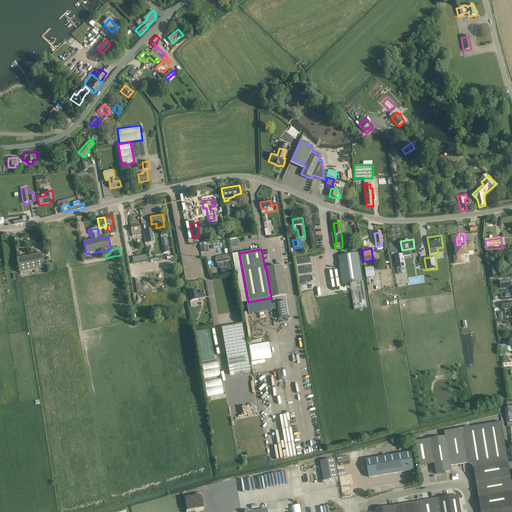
[(20,272),(44,267),(41,253),(17,258),(20,272)]
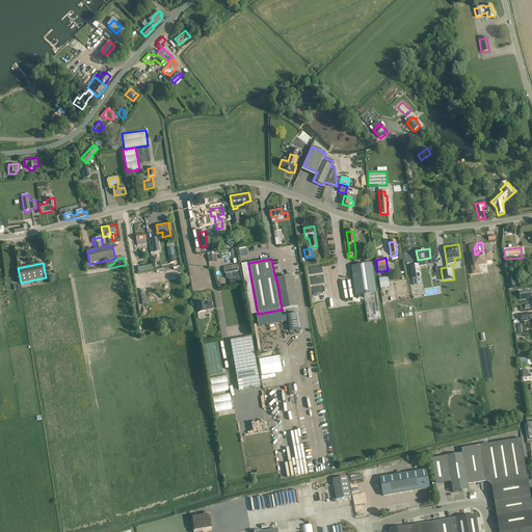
[(376,292),(372,264),(356,266),(351,267),(355,295),(376,292)]
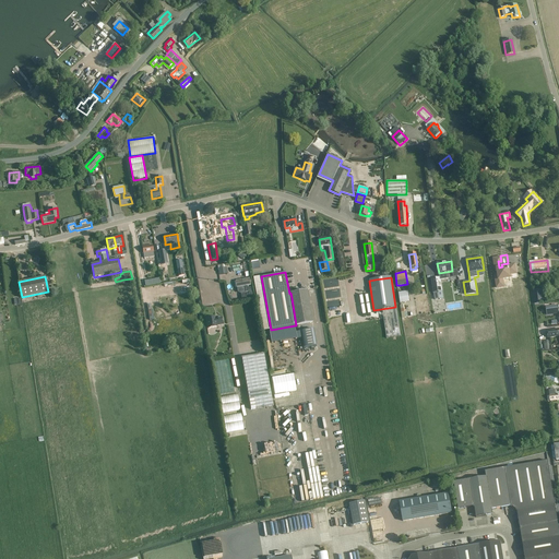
[(431,280),(433,293),(442,292),(440,277),(431,280)]
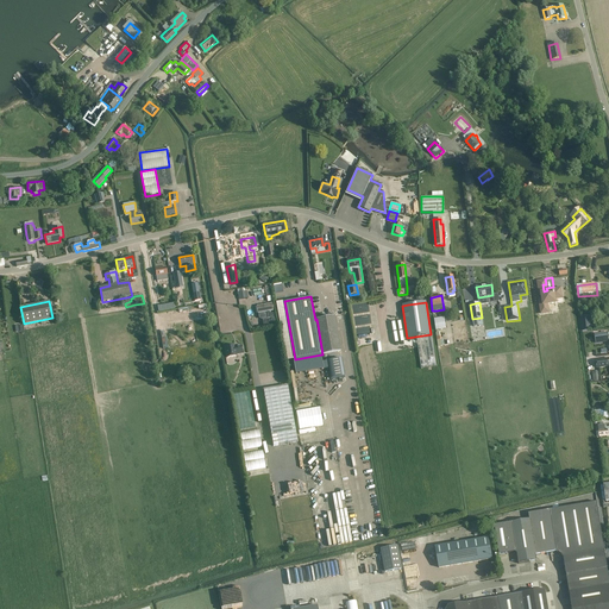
[(267,319),(271,318),(275,318),(274,313),(270,314),(270,312),(274,311),(272,303),(257,306),(258,314),(265,312),(267,319)]
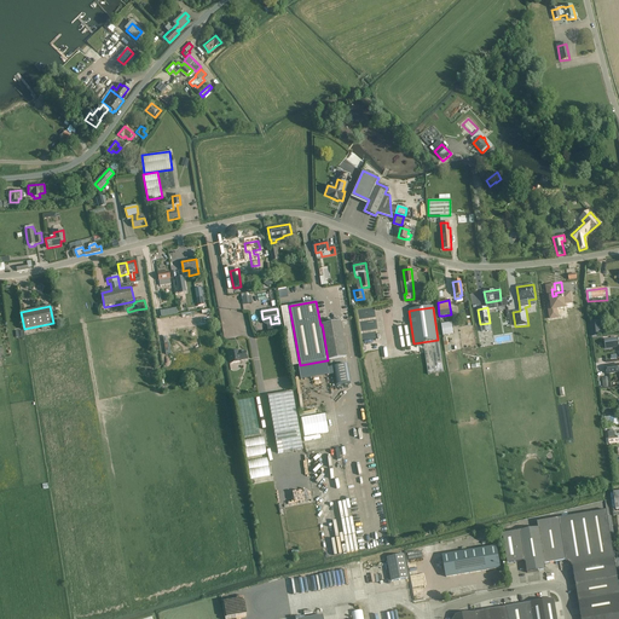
[(322,324),(323,330),(328,360),(346,357),(340,322),(322,324)]
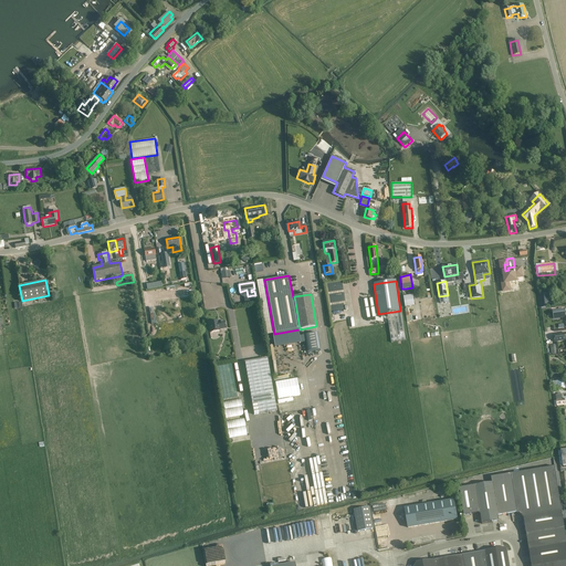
[(548,294),(540,294),(541,308),(549,307),(548,294)]
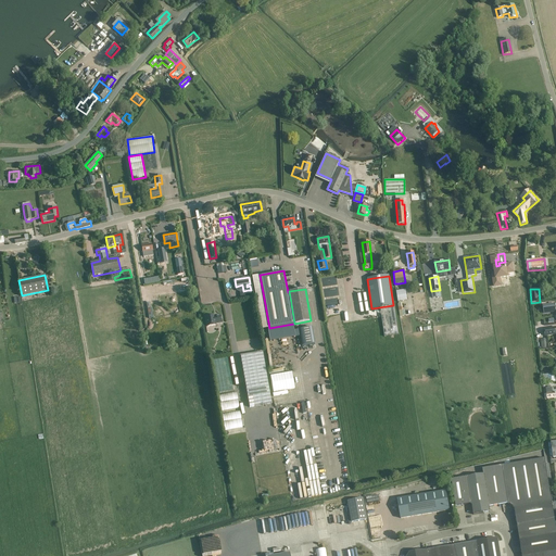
[(406,301),(406,295),(405,290),(396,291),(397,302),(406,301)]
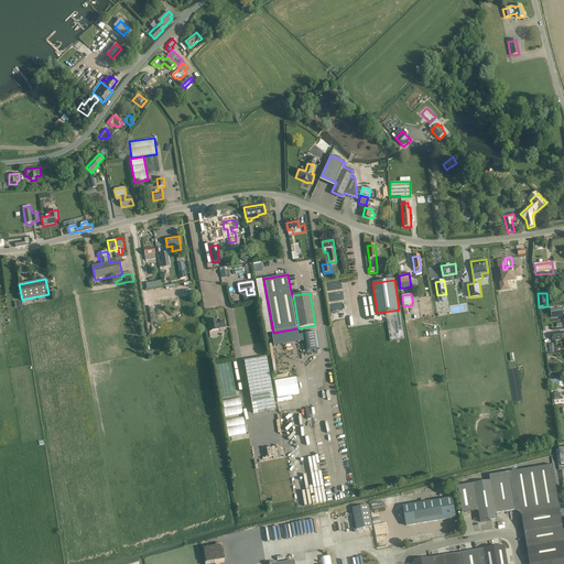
[(390,342),(404,339),(400,313),(393,314),(393,317),(387,318),(390,342)]
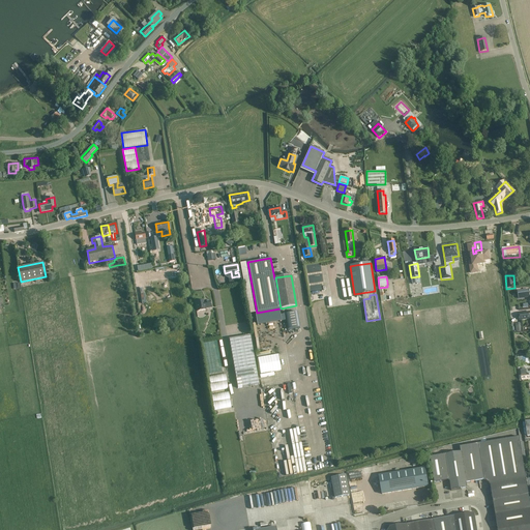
[(196,301),(198,312),(206,310),(205,308),(211,307),(210,301),(204,302),(204,300),(196,301)]
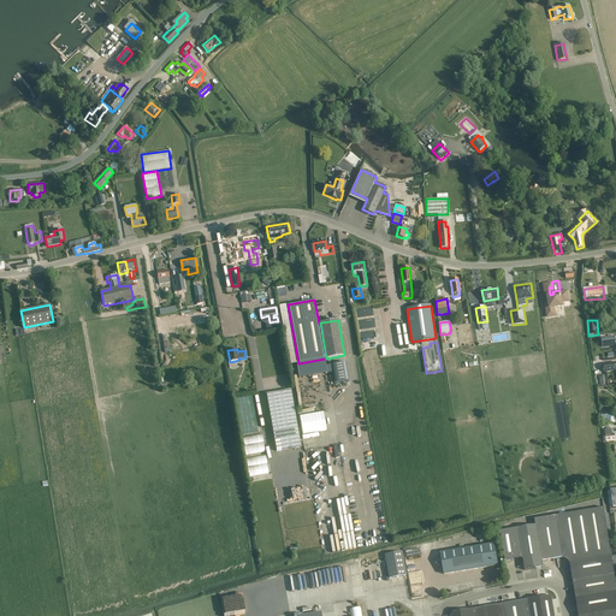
[(345,362),(331,365),(335,383),(349,380),(345,362)]
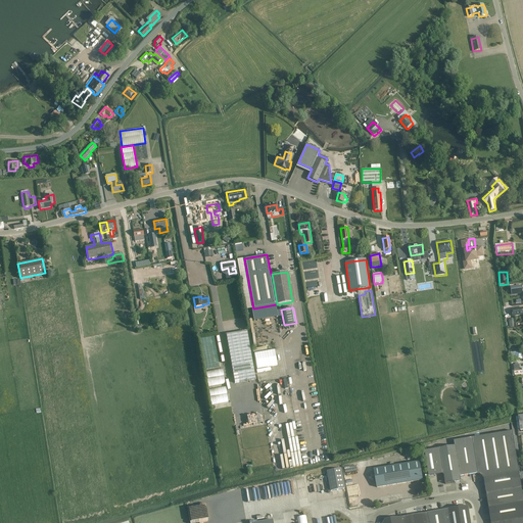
[(226,335),(235,384),(255,380),(247,331),(226,335)]
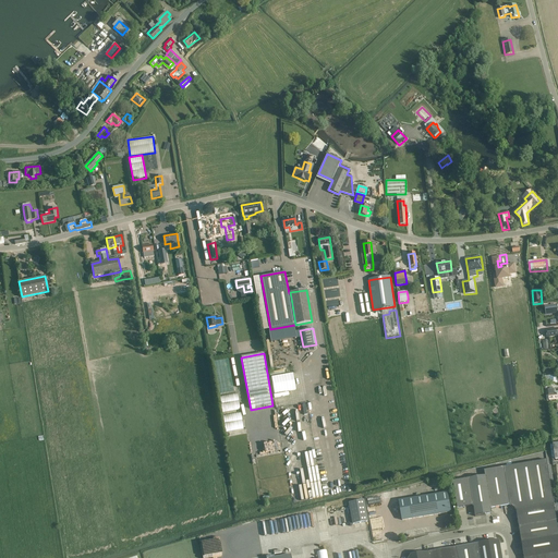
[(546,385),(557,384),(556,373),(553,374),(553,376),(549,376),(549,371),(552,371),(550,365),(543,366),(546,385)]
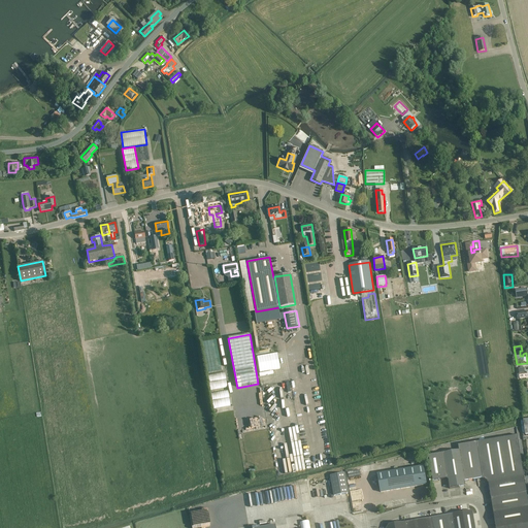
[(277,354),(257,357),(260,372),(279,369),(277,354)]
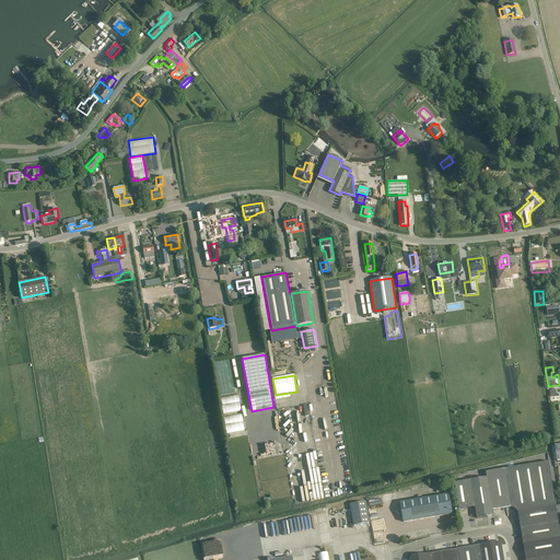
[(559,389),(550,392),(552,403),(559,401),(559,389)]
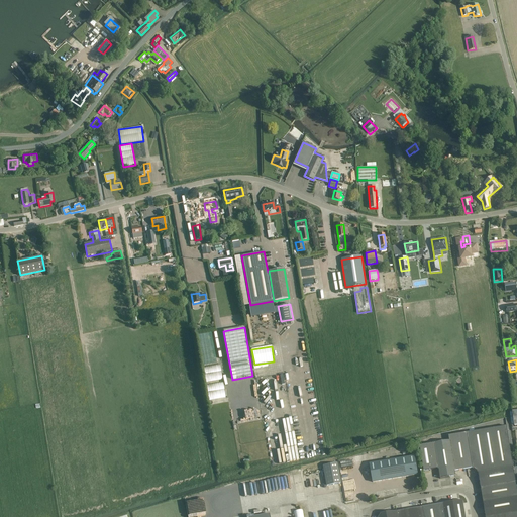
[(221,365),(202,367),(204,382),(222,380),(221,365)]
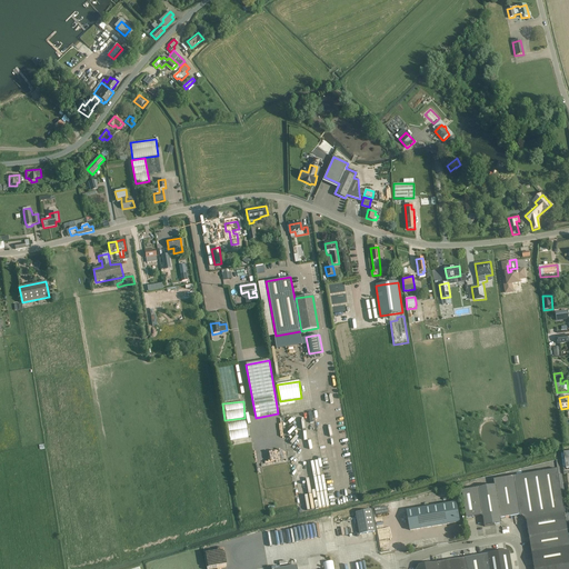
[(226,423),(228,440),(249,438),(247,421),(226,423)]
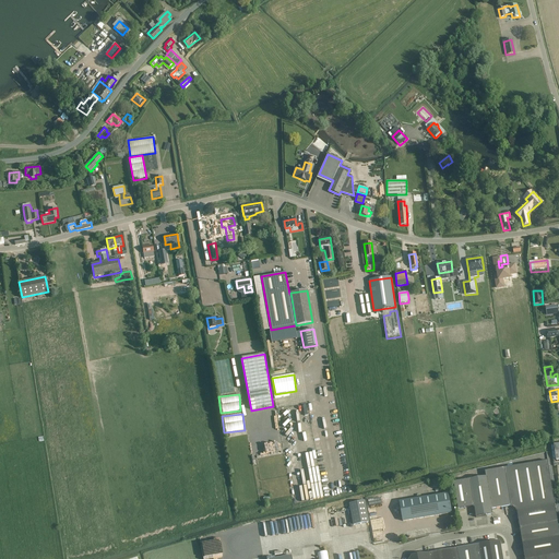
[(511,507),(513,508),(555,502),(548,462),(486,472),(487,477),(468,480),(473,508),(474,507),(476,518),(492,515),(492,510),(511,507)]
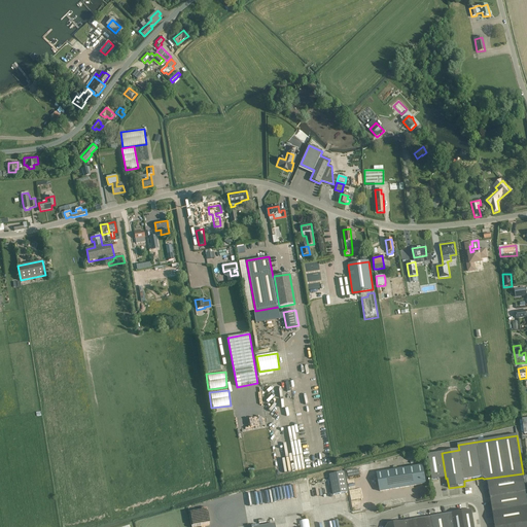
[(442,453),(427,455),(431,476),(432,481),(446,479),(442,453)]
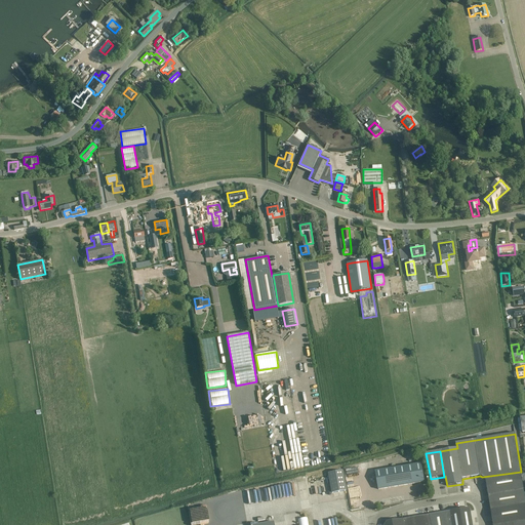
[(375,471),(377,485),(378,490),(425,482),(421,463),(375,471)]
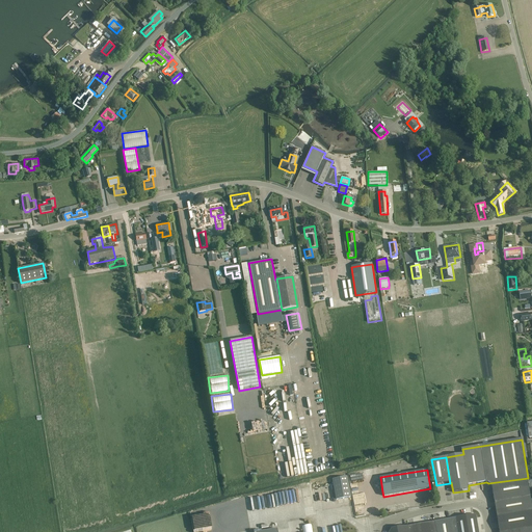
[(347,477),(331,480),(336,500),(350,498),(347,477)]
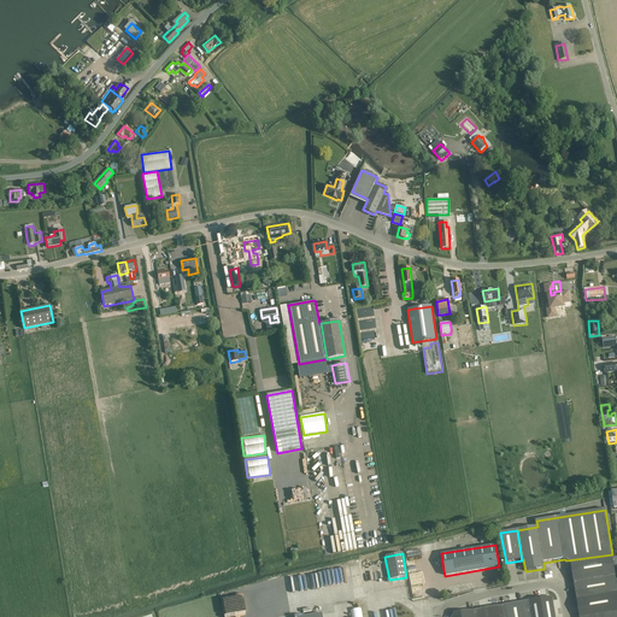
[(566,560),(570,564),(574,580),(616,573),(612,554),(566,560)]
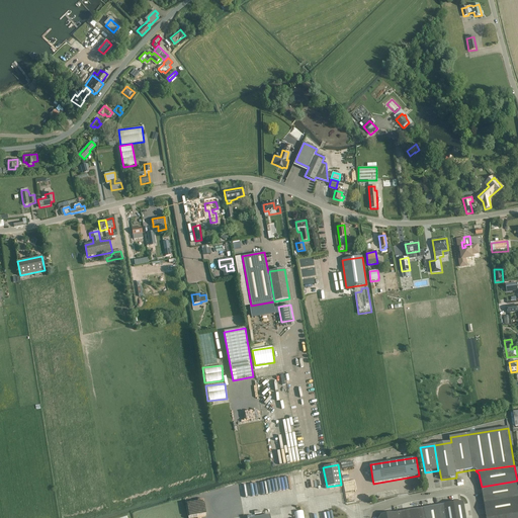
[(301,476),(303,488),(316,487),(315,475),(301,476)]
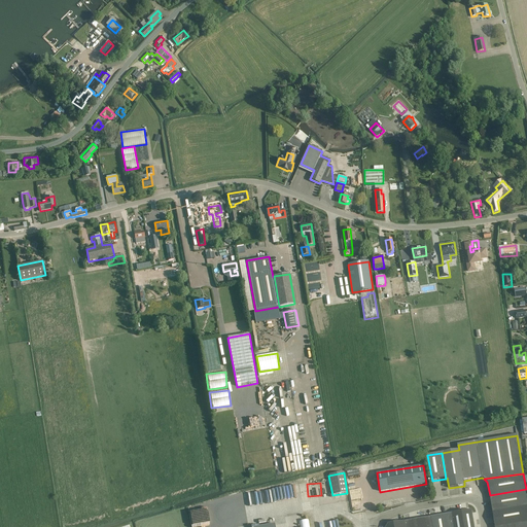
[(254,504),(300,497),(297,484),(252,492),(254,504)]
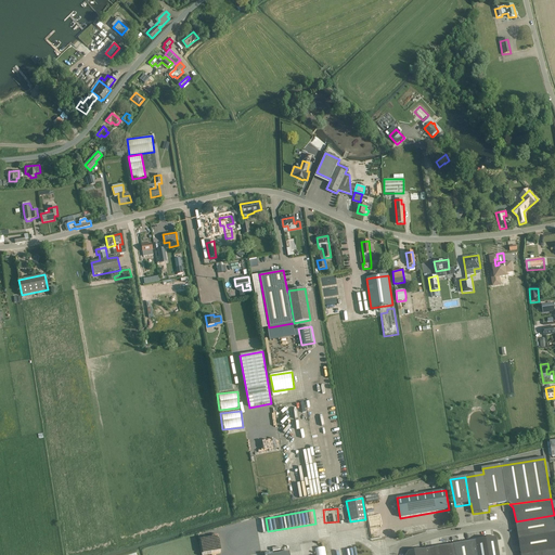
[(516,521),(518,538),(554,531),(554,524),(554,515),(516,521)]
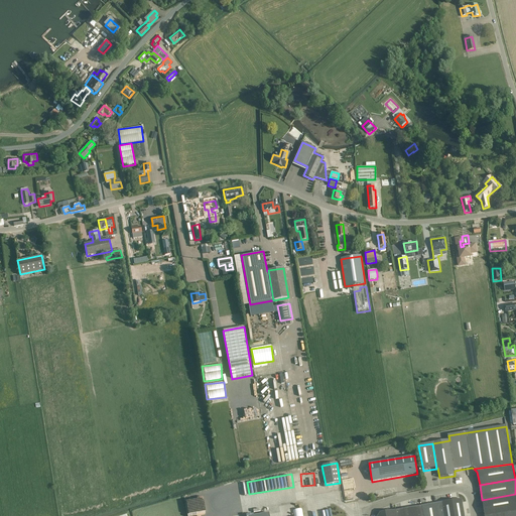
[(515,494),(482,500),(485,515),(515,510),(515,494)]
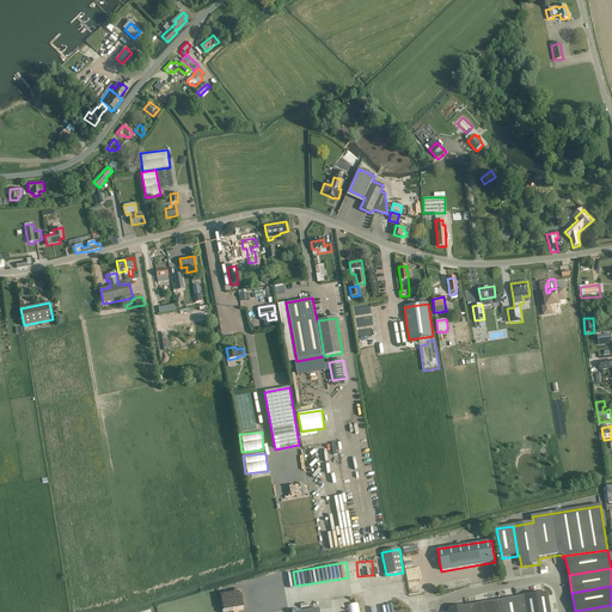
[(525,611),(551,611),(548,593),(522,597),(525,611)]
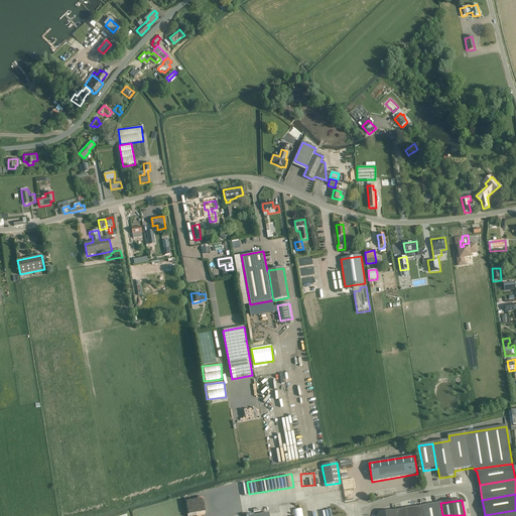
[(421,506),(422,515),(442,515),(440,503),(421,506)]
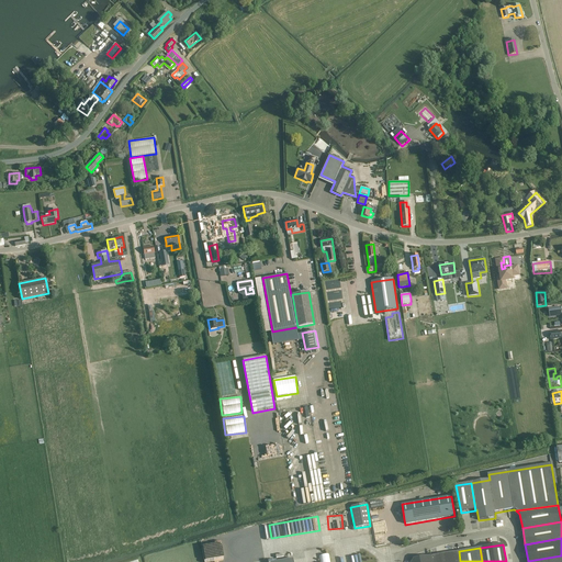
[(290,561),(302,561),(294,551),(287,557),(290,561)]
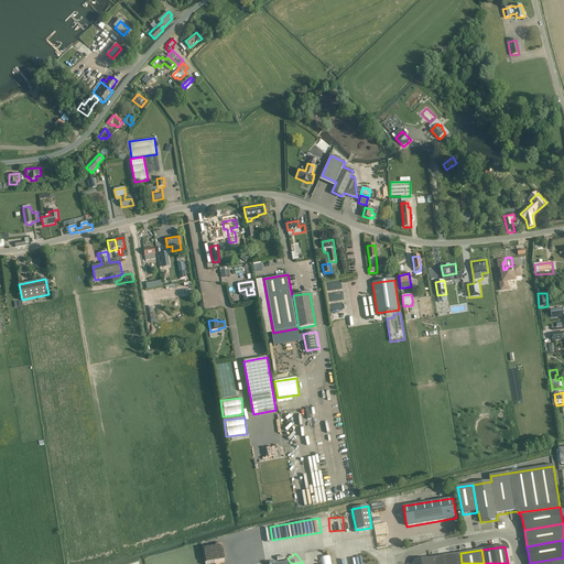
[(445,563),(462,563),(461,553),(444,556),(445,563)]
